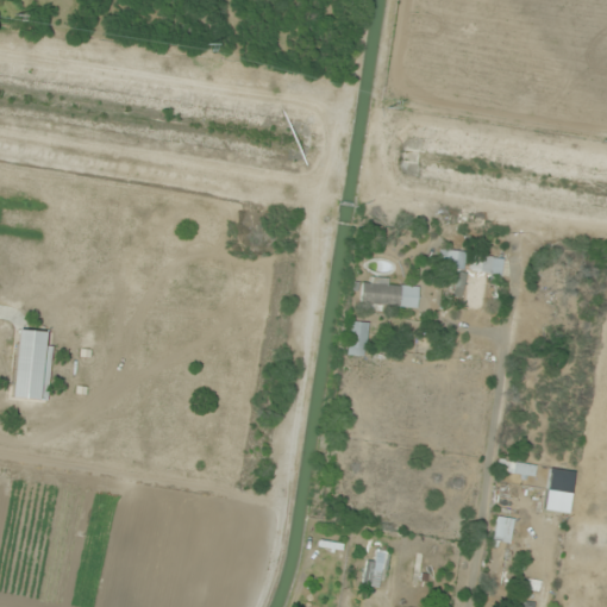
[(467,251),(443,251),(443,271),(467,271),(467,251)]
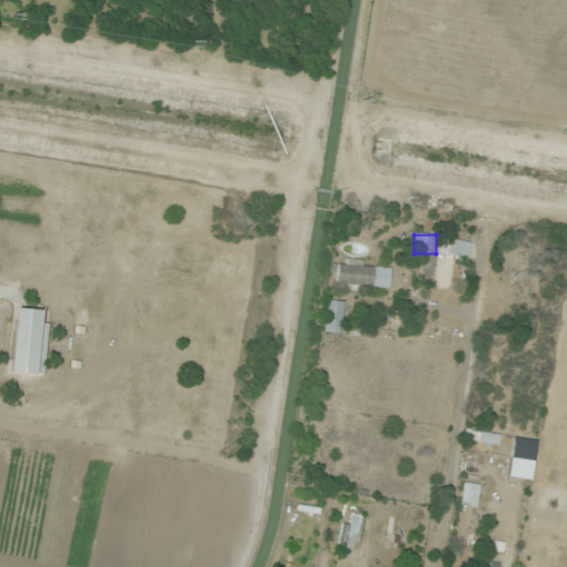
[(471,242),(443,239),(436,289),(458,291),(463,256),(469,256),(471,242)]
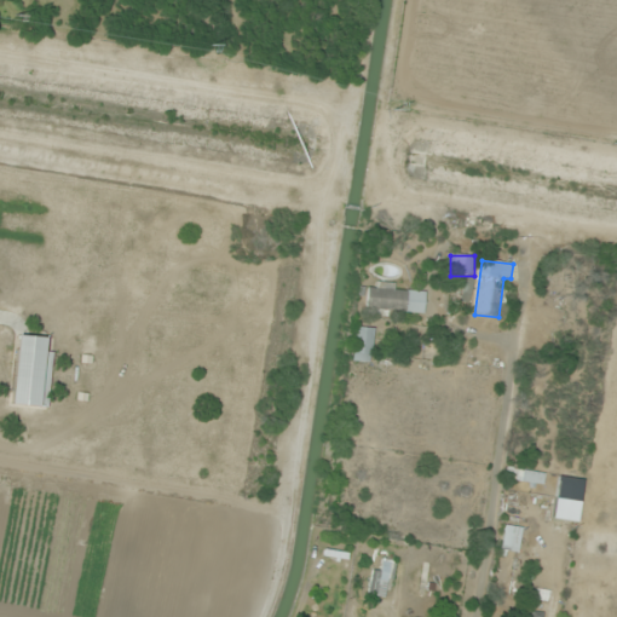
[(427,288),(398,287),(398,281),(370,281),(370,309),(427,310),(427,288)]
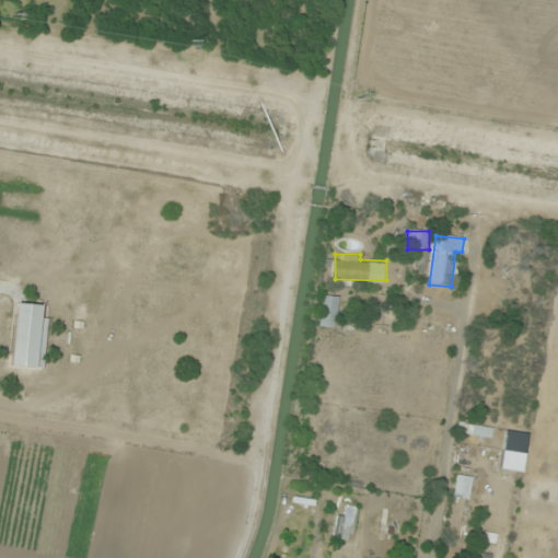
[(338,325),(340,294),(323,293),(321,324),(338,325)]
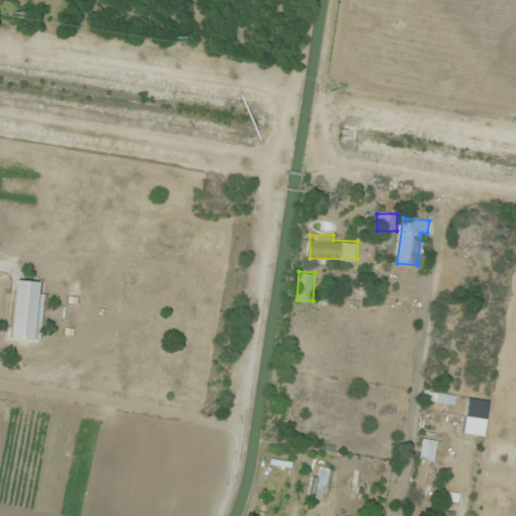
[(41,340),(45,292),(40,292),(40,280),(16,278),(12,338),(41,340)]
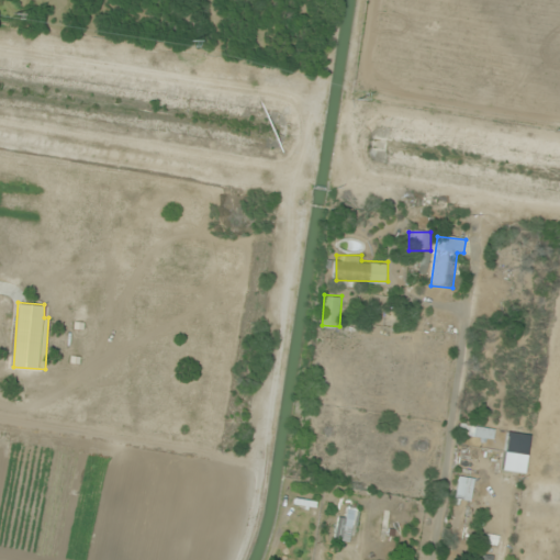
[(461,435),(494,439),(496,428),(463,424),(461,435)]
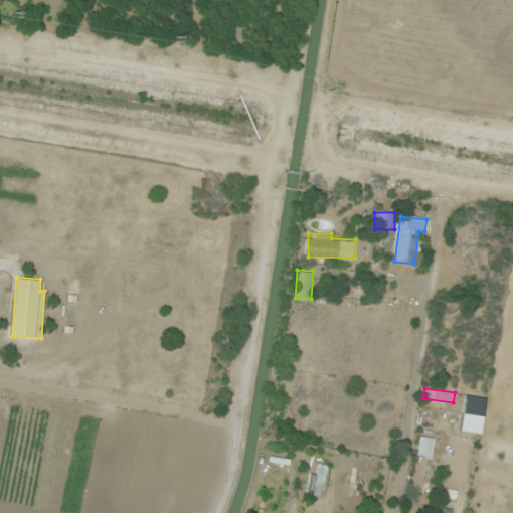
[(485,415),(487,397),(467,395),(464,413),(485,415)]
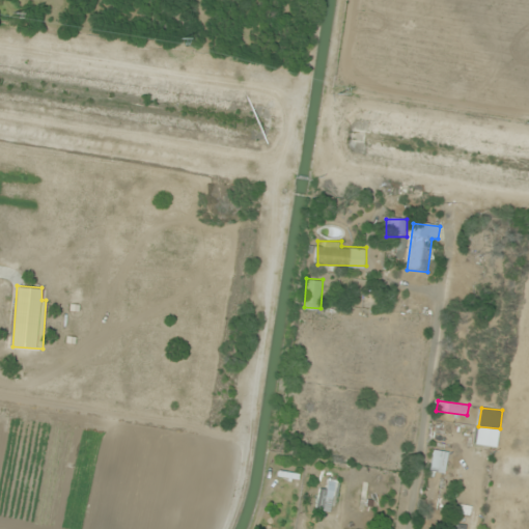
[(433,469),(445,472),(449,451),(436,449),(433,469)]
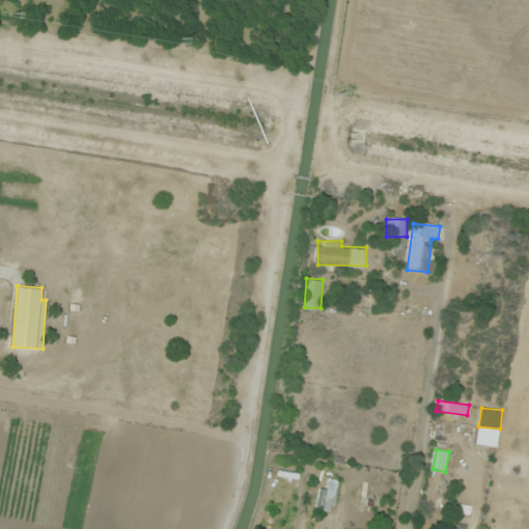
[(336,490),(322,488),(317,507),(332,510),(336,490)]
